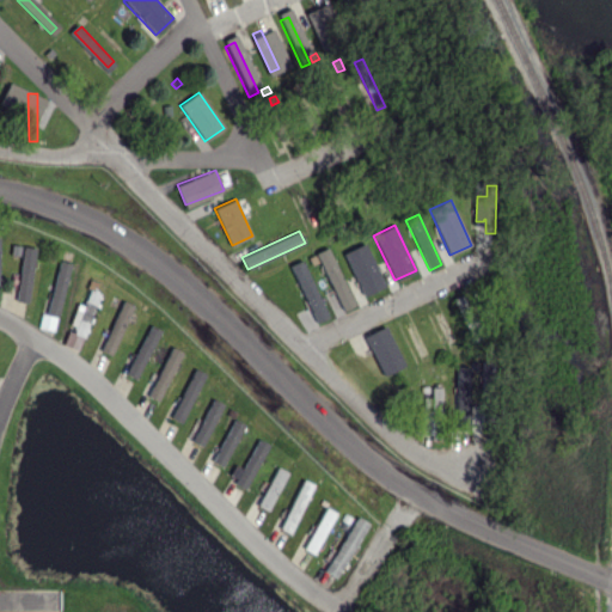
[(344,252),(365,243),(385,285),(363,294),(344,252)]
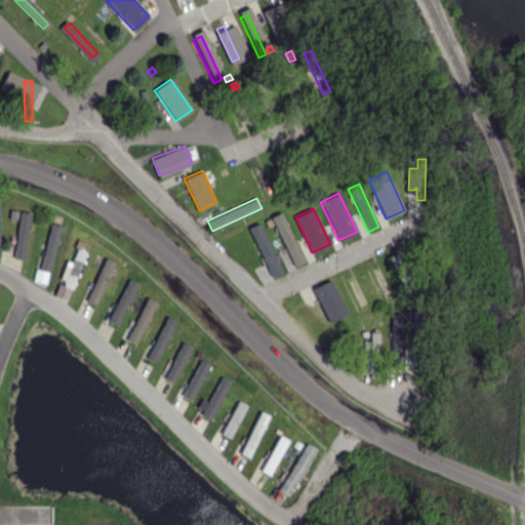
[(23,259),(13,258),(21,212),(30,214),(23,259)]
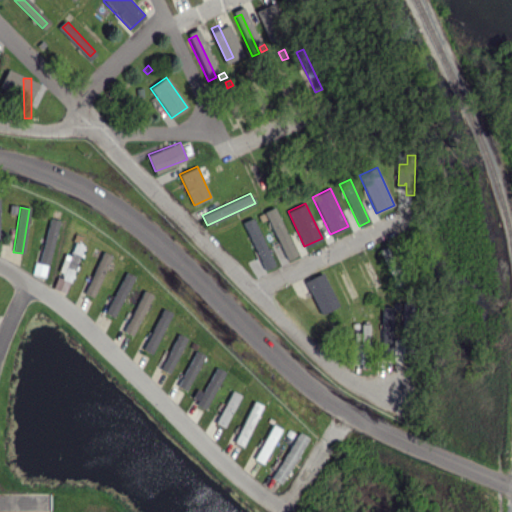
[(264,211),(273,207),(296,254),(286,259),(264,211)]
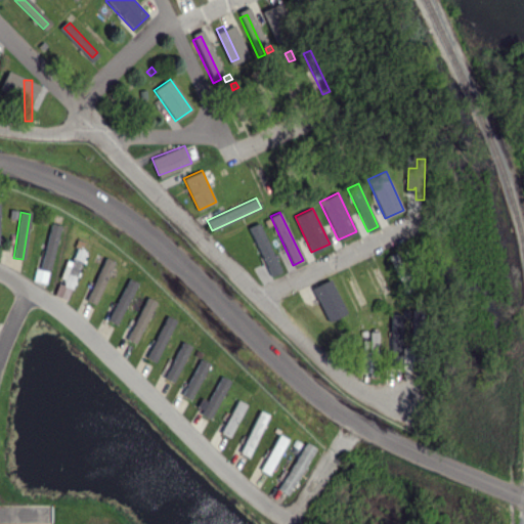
[(39,269),(48,271),(60,225),(51,222),(39,269)]
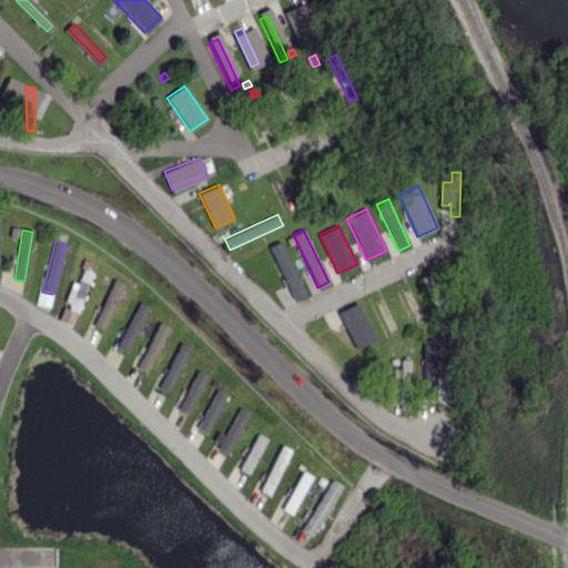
[(269,245),(280,241),(305,293),(294,298),(269,245)]
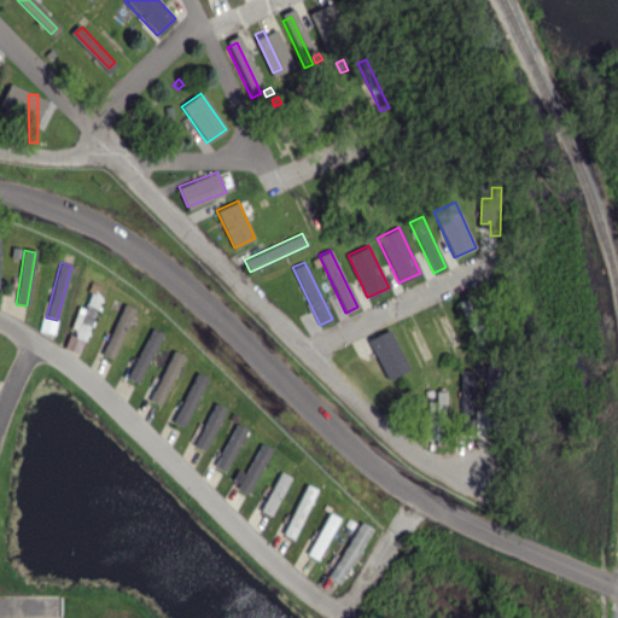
[(70,342),(80,347),(105,297),(95,291),(70,342)]
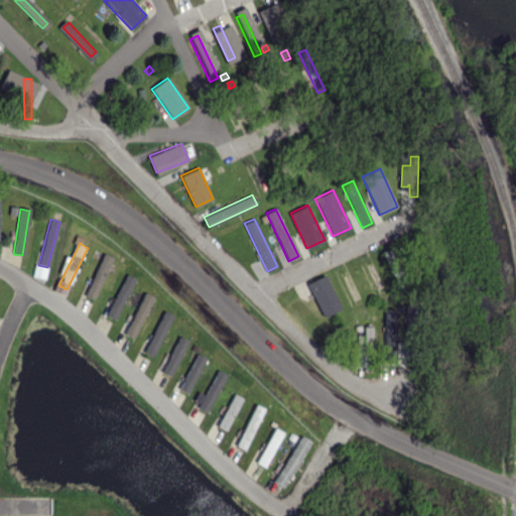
[(82,295),(91,299),(111,258),(103,254),(82,295)]
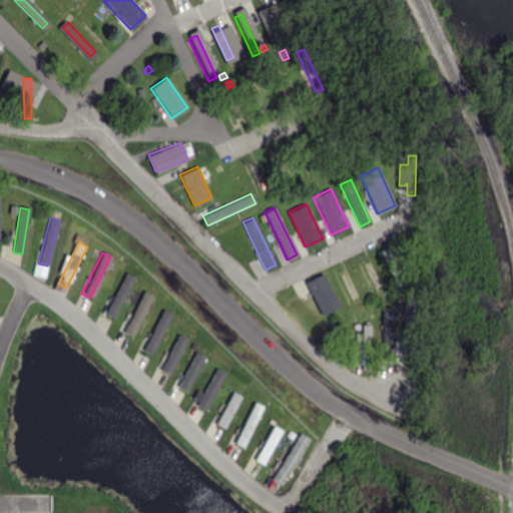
[(105,313),(113,317),(134,275),(126,271),(105,313)]
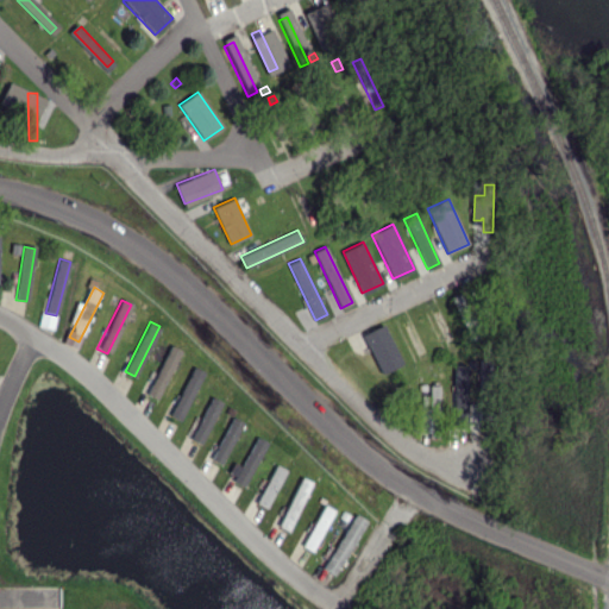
[(363,334),(383,324),(402,363),(382,374),(363,334)]
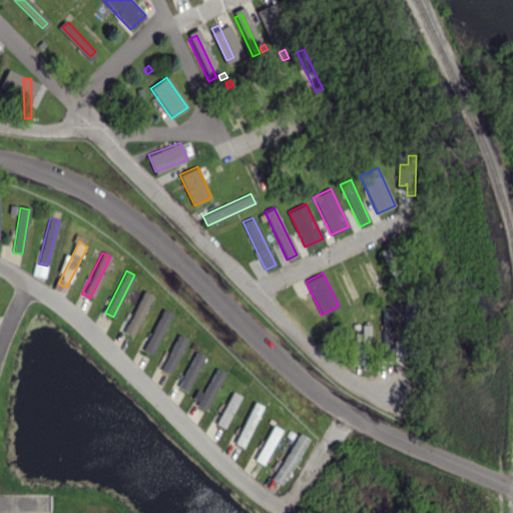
[(123,332),(131,336),(152,294),(144,290),(123,332)]
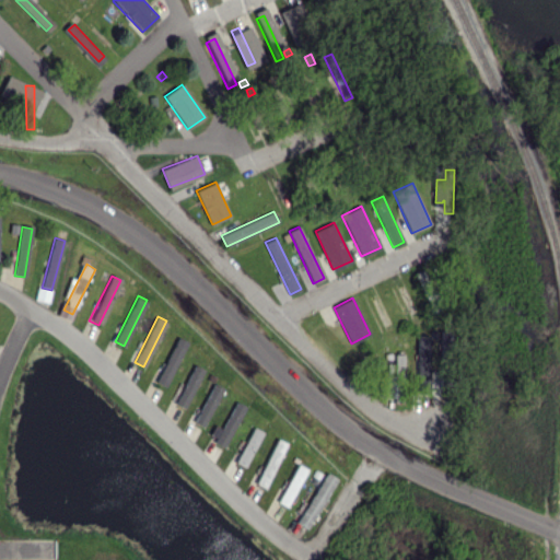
[(431,336),(418,335),(416,374),(418,374),(417,385),(428,386),(431,336)]
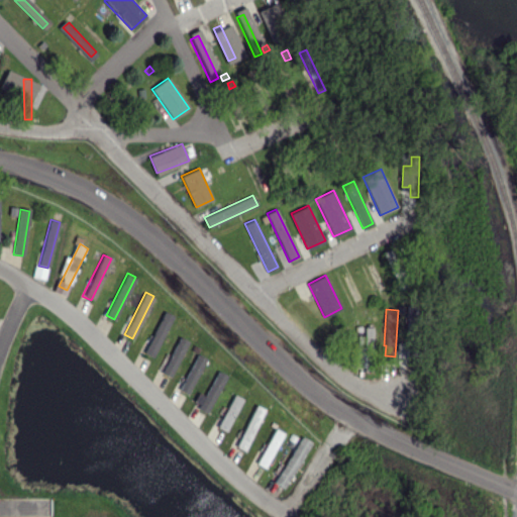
[(143,353),(152,357),(173,315),(165,311),(143,353)]
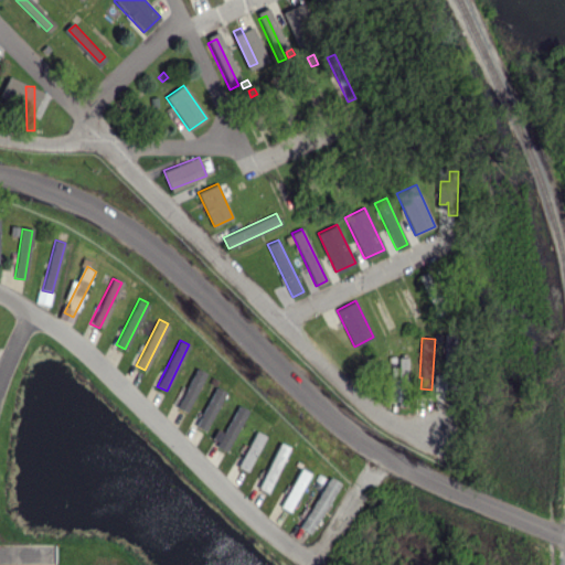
[(406,407),(398,407),(398,359),(407,359),(406,407)]
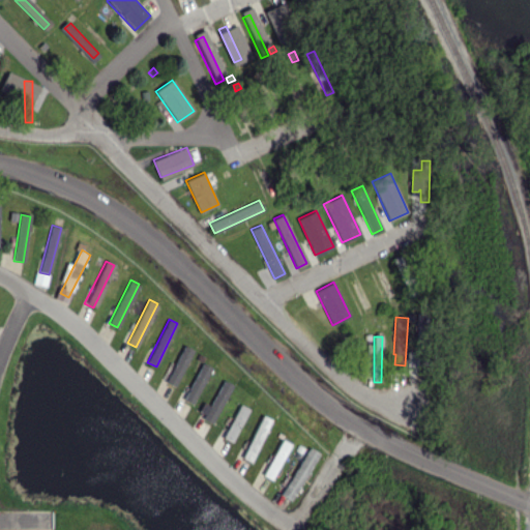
[(166,381),(175,385),(193,350),(184,346),(166,381)]
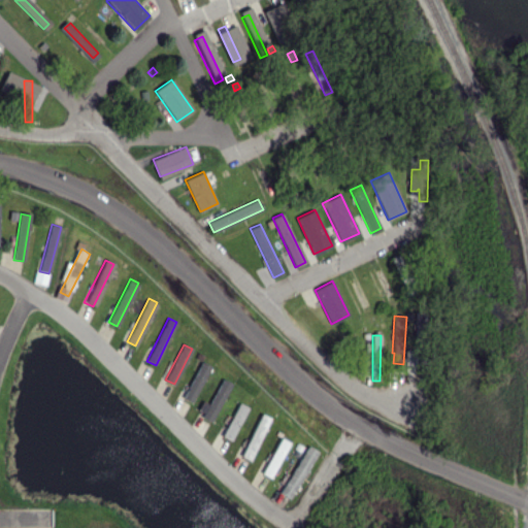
[(183,397),(192,401),(209,366),(201,362),(183,397)]
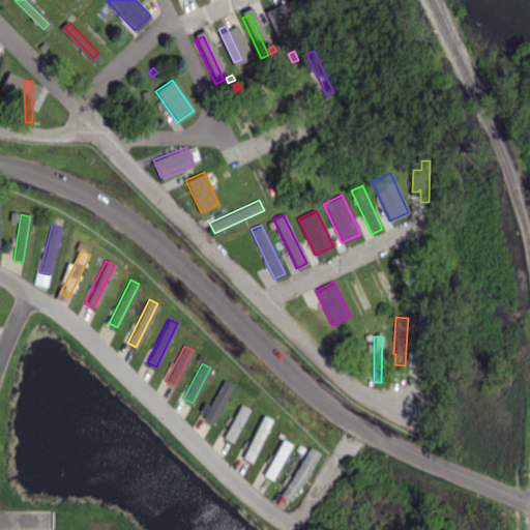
[(203,418),(212,422),(232,385),(224,381),(203,418)]
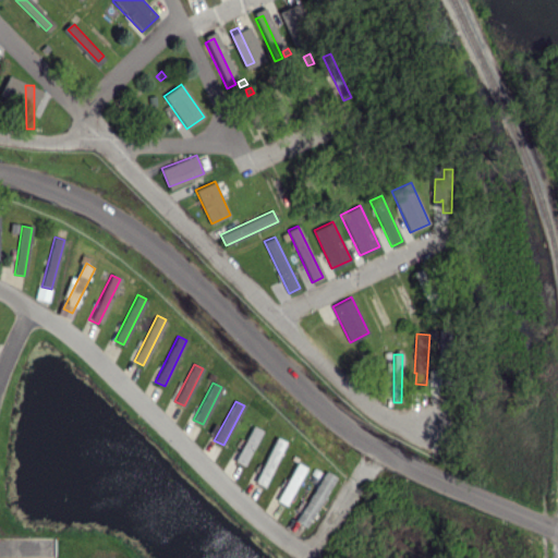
[(234,460),(243,464),(262,431),(253,425),(234,460)]
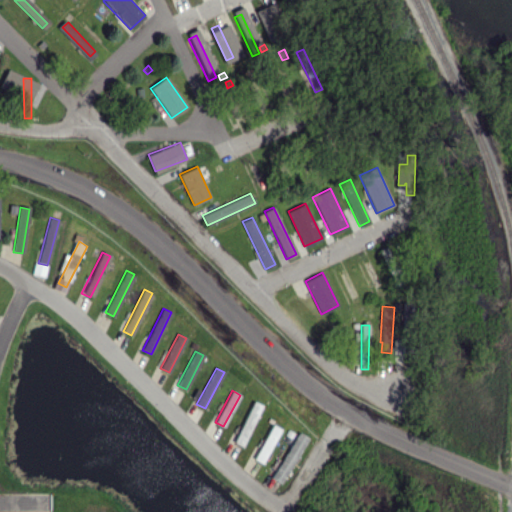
[(233,442),(241,446),(262,404),(254,400),(233,442)]
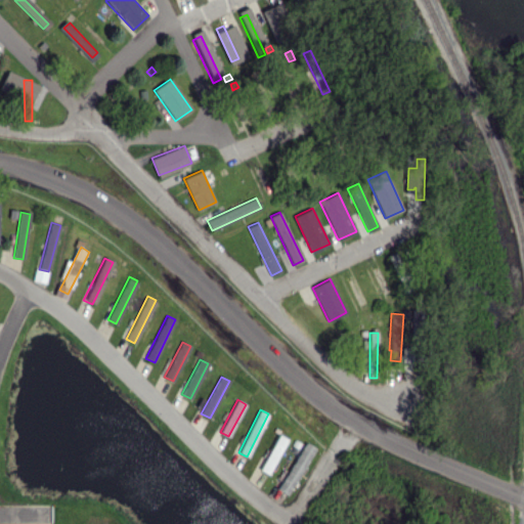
[(270,475),(286,438),(276,433),(260,471),(270,475)]
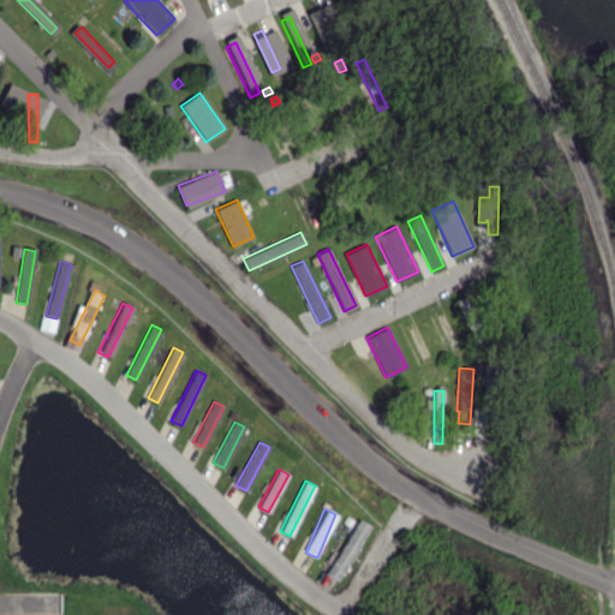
[(327,575),(340,581),(369,524),(356,518),(327,575)]
